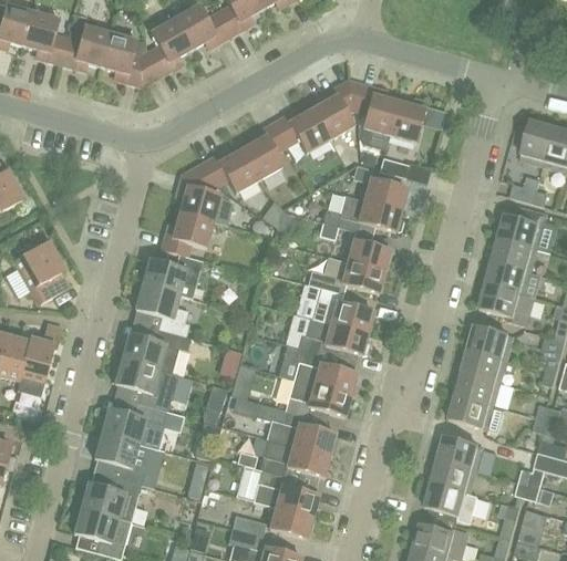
[(247,17),(261,9),(257,0),(225,0),(228,4),(217,11),(230,35),(251,24),(247,17)]
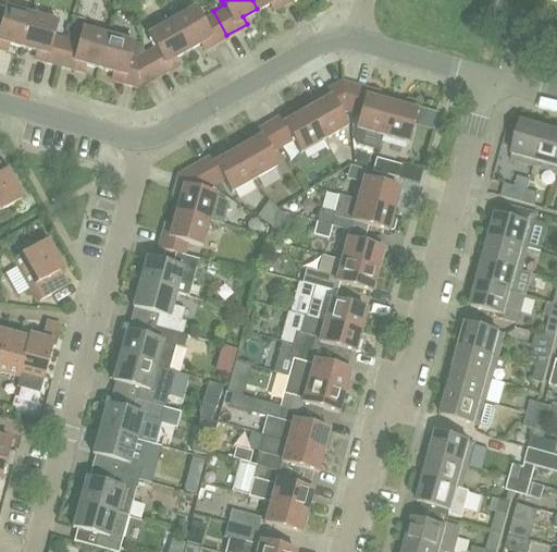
[(252,0),(257,9),(272,0),(275,7),(287,0),(252,0)]
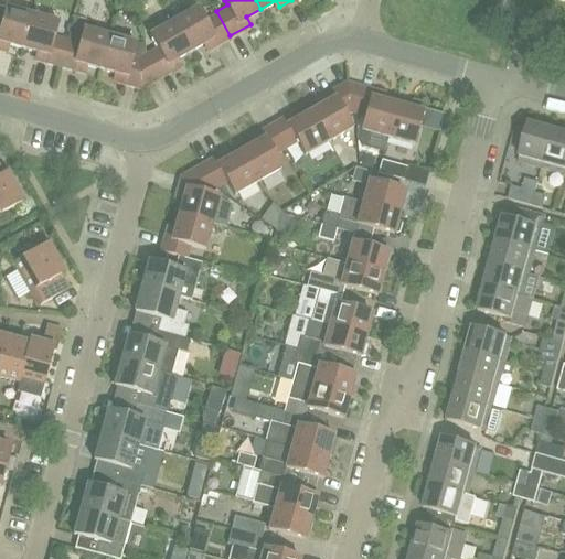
[(23,45),(32,12),(6,4),(2,19),(0,18),(0,46),(4,49),(7,41),(23,45)]
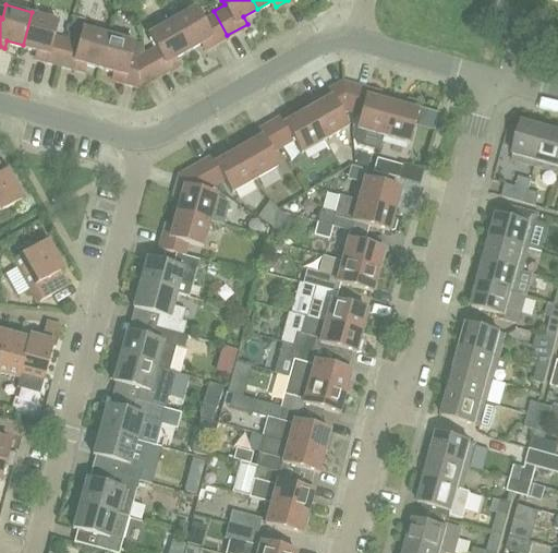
[(227,35),(214,11),(202,17),(194,5),(171,19),(189,48),(203,39),(207,47),(227,35)]
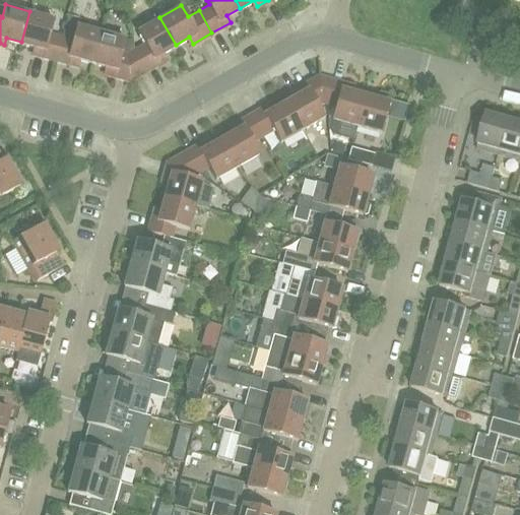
[(55,59),(62,34),(50,30),(54,17),(29,11),(21,42),(36,46),(34,53),(55,59)]
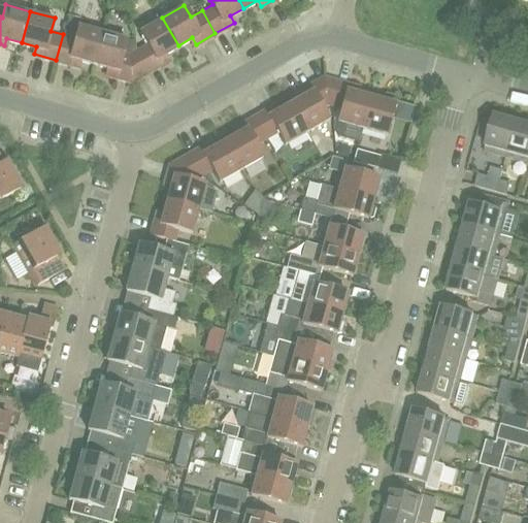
[(164,54),(178,45),(162,18),(140,30),(147,42),(136,48),(149,70),(168,60),(164,54)]
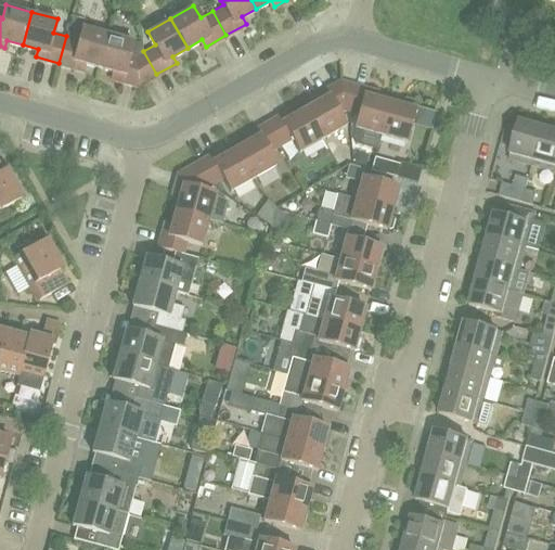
[(82,25),(82,27),(73,25),(69,37),(66,36),(59,63),(81,68),(82,61),(99,65),(108,33),(82,25)]
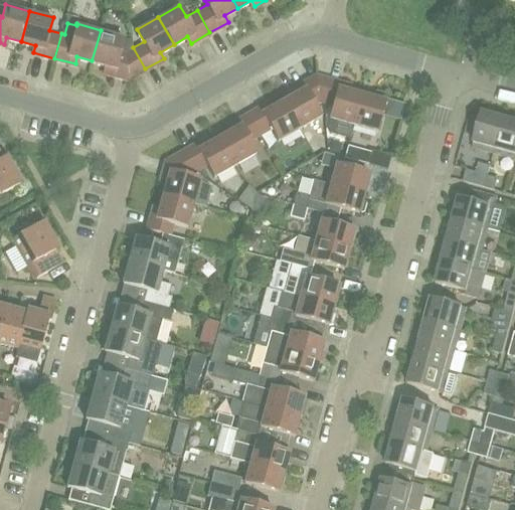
[(145,68),(133,47),(126,51),(121,50),(124,36),(101,30),(92,60),(107,64),(105,71),(129,78),(145,68)]
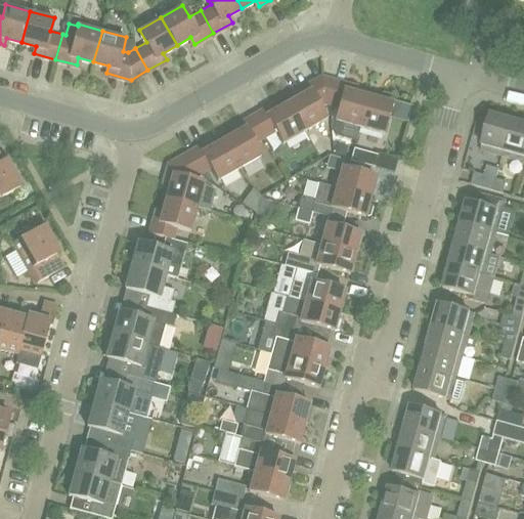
[(324,100),(331,76),(320,73),(298,86),(302,92),(289,100),(304,128),(325,116),(319,103),(324,100)]
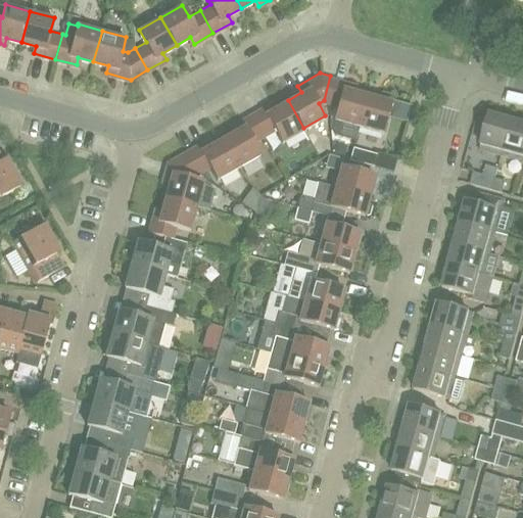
[(359,125),(367,93),(351,89),(353,82),(330,76),(324,100),(338,104),(334,118),(359,125)]
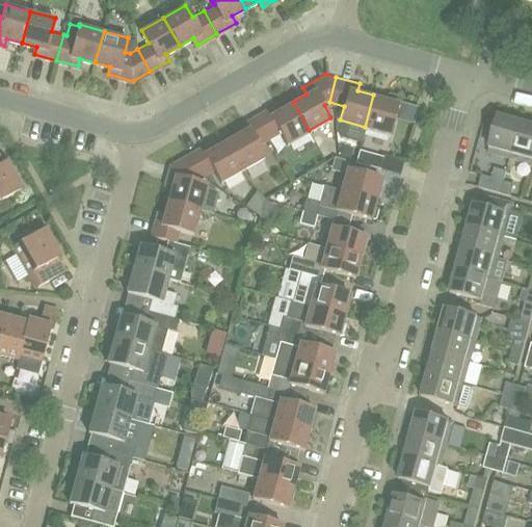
[(373,95),(365,127),(389,133),(400,95),(391,91),(389,99),(373,95)]
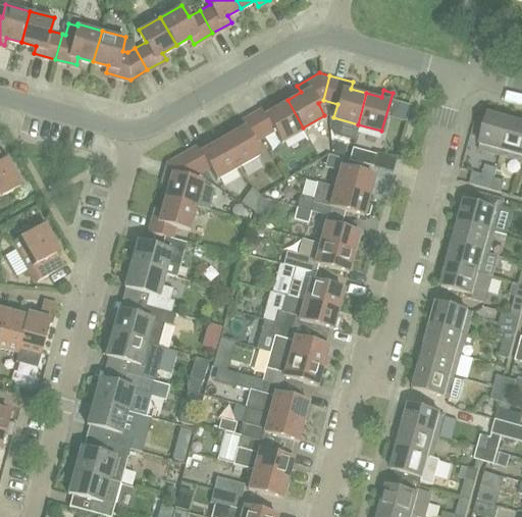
[(281,140),(303,127),(288,100),(273,107),(270,101),(251,111),(264,134),(274,127),(281,140)]
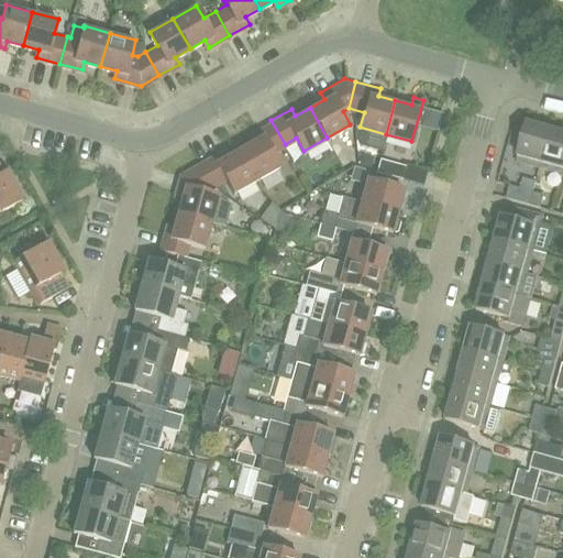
[(527,119),(516,157),(540,164),(550,126),(527,119)]
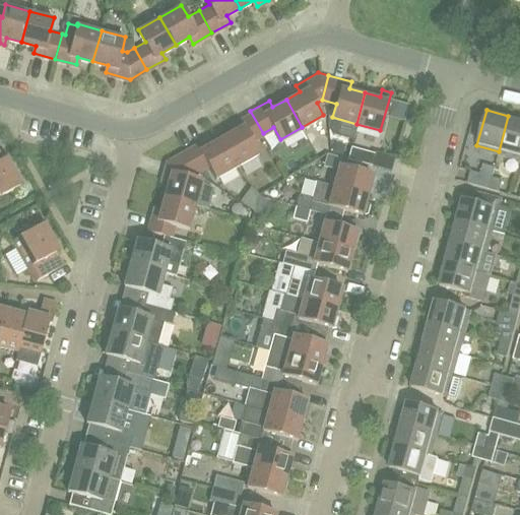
[(252,139),(263,133),(250,111),(232,122),(235,128),(221,136),(238,164),(259,151),(252,139)]
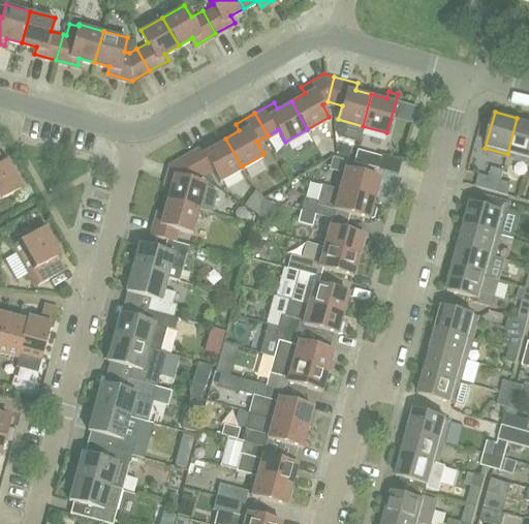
[(528,121),(517,118),(507,154),(528,160),(528,157),(528,121)]
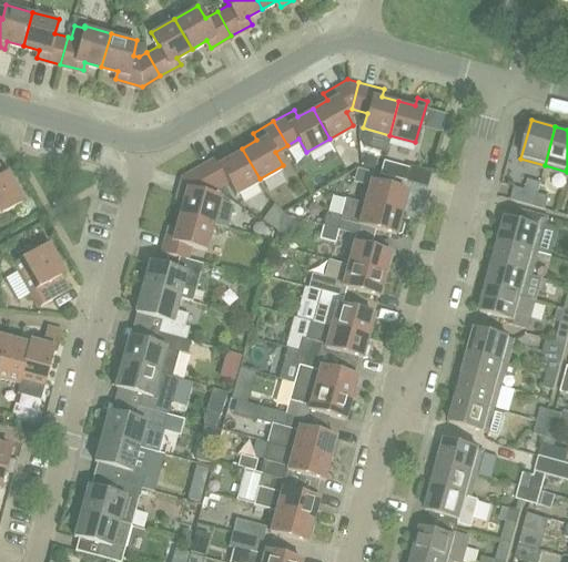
[(235,193),(260,179),(242,149),(227,157),(223,150),(202,162),(216,186),(227,180),(235,193)]
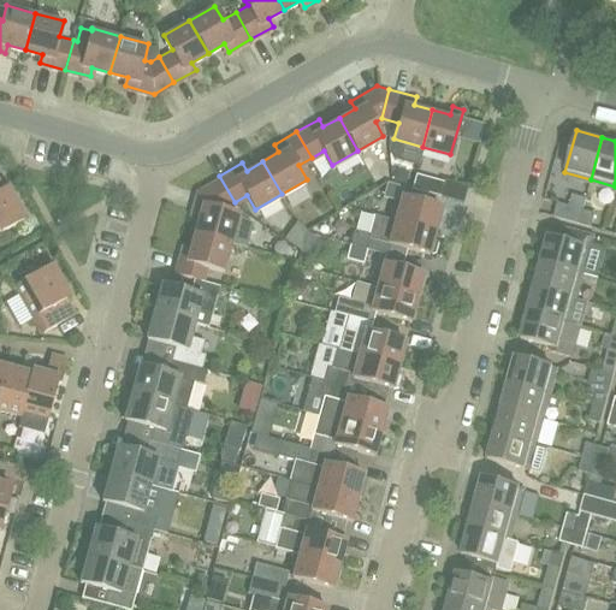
[(412,185),(440,193),(444,178),(415,171),(412,185)]
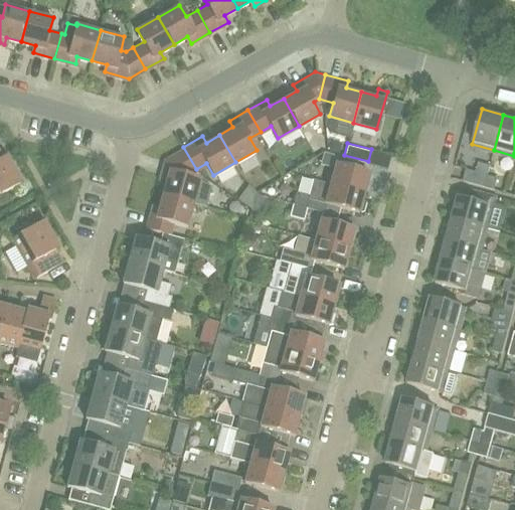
[(187,174),(196,169),(183,147),(165,158),(160,175),(167,177),(162,192),(193,200),(199,177),(187,174)]
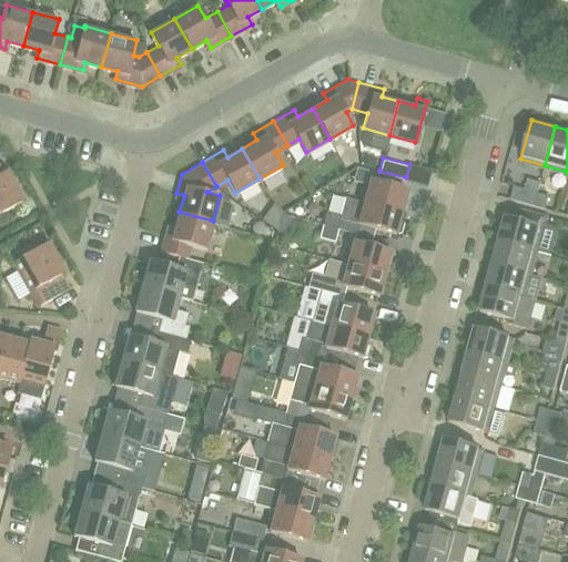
[(368,167),(356,164),(353,179),(364,181),(368,167)]
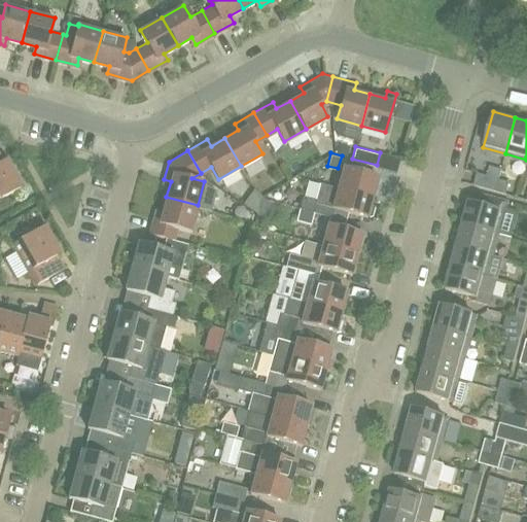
[(0,154),(0,198),(2,196),(22,184),(6,158),(3,160),(0,154)]
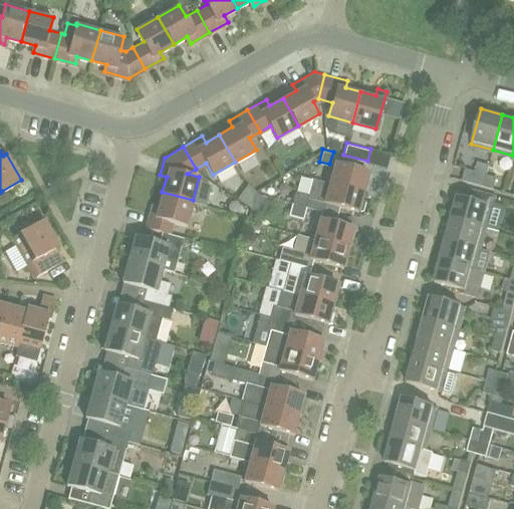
[(465,166),(462,178),(484,184),(487,172),(489,163),(477,159),(475,169),(465,166)]
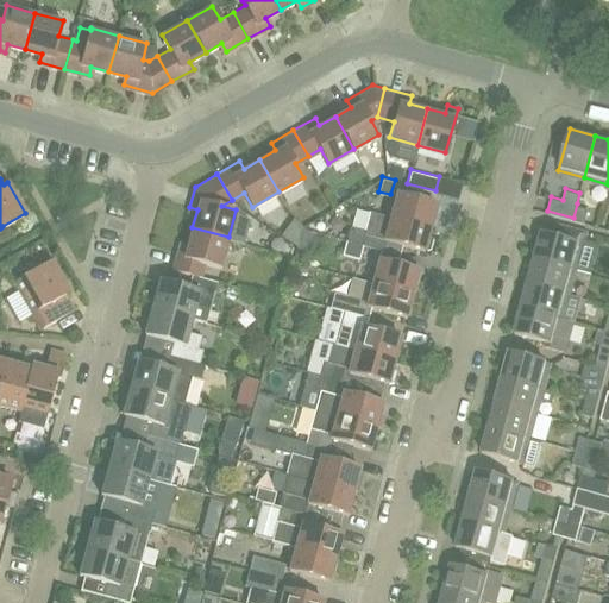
[(390,214),(431,226),(437,202),(396,192),(390,214)]
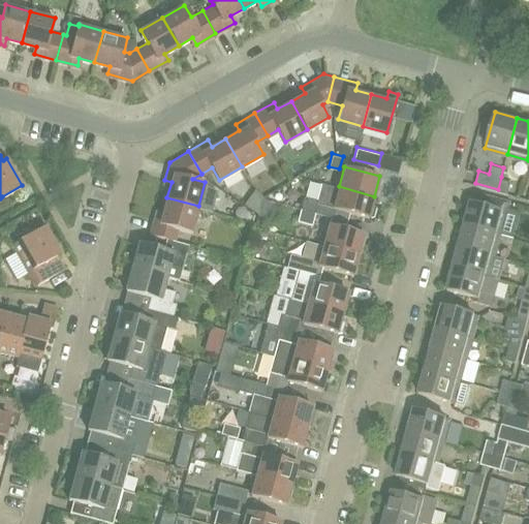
[(501,177),(498,189),(507,192),(511,180),(501,177)]
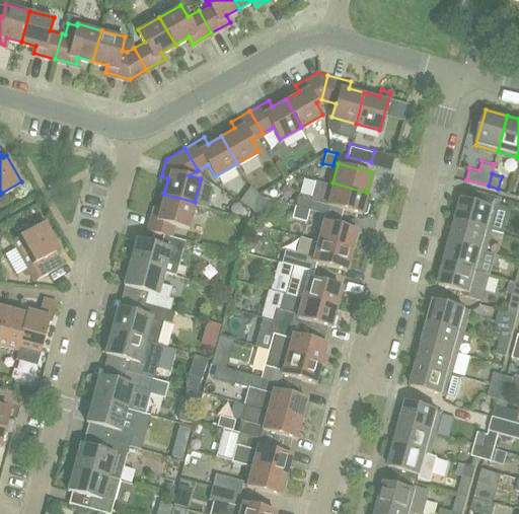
[(367,193),(332,182),(316,178),(312,195),(298,191),(292,215),(306,219),(309,208),(325,212),(329,213),(332,204),(362,212),(362,211),(363,211),(366,210),(369,201),(367,199),(365,199),(367,193)]
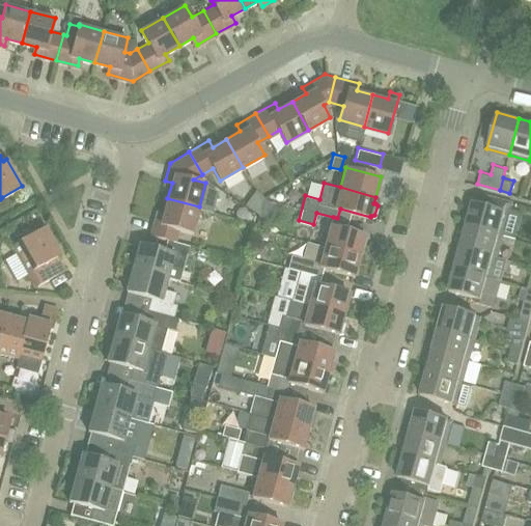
[(473,200),(467,223),(503,233),(511,200),(488,194),(486,204),(473,200)]
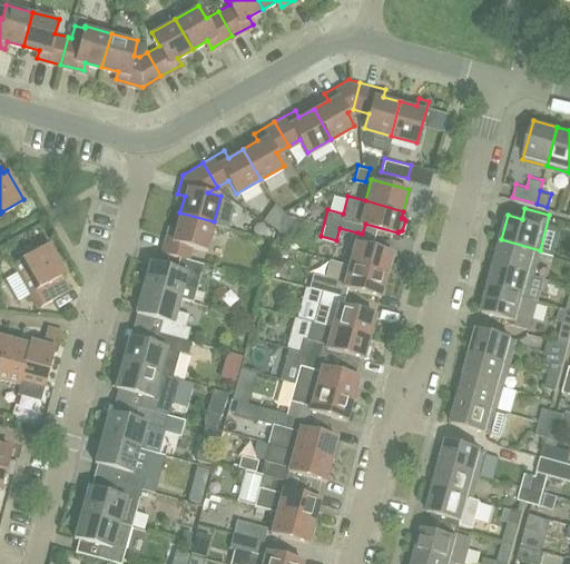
[(207,248),(214,221),(179,213),(175,229),(168,227),(161,250),(179,255),(188,257),(192,245),(207,248)]
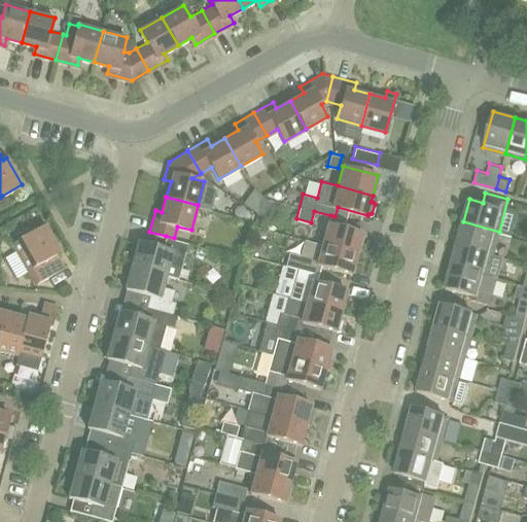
[(463,221),(457,243),(493,252),(499,232),(463,221)]
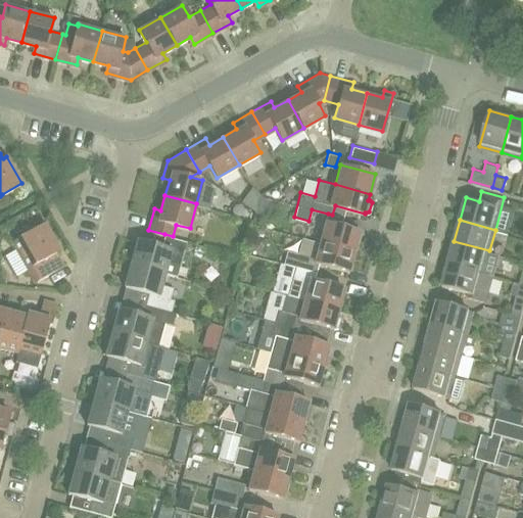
[(320,241),(354,250),(360,231),(325,221),(320,241)]
